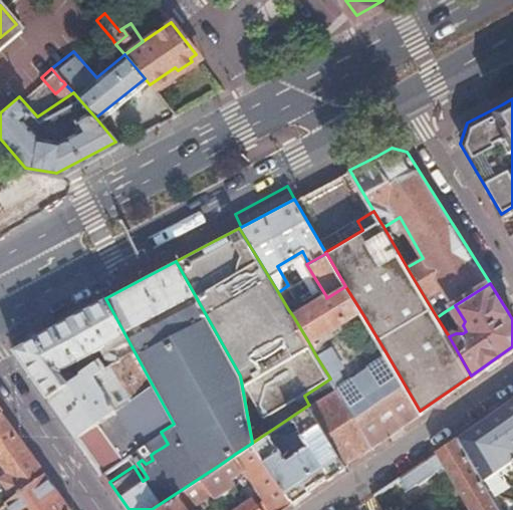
[(308,341),(360,310),(345,286),(326,298),(326,296),(293,316),(308,341)]
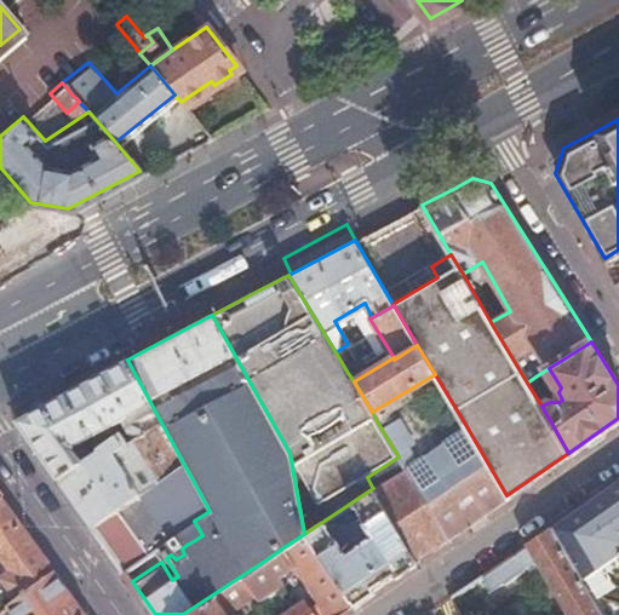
[(127,360),(74,388),(17,418),(92,524),(183,463),(127,360)]
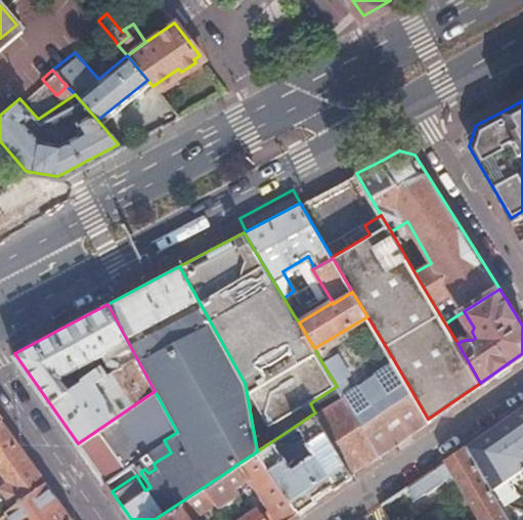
[(445,323),(458,343),(465,340),(452,318),(445,323)]
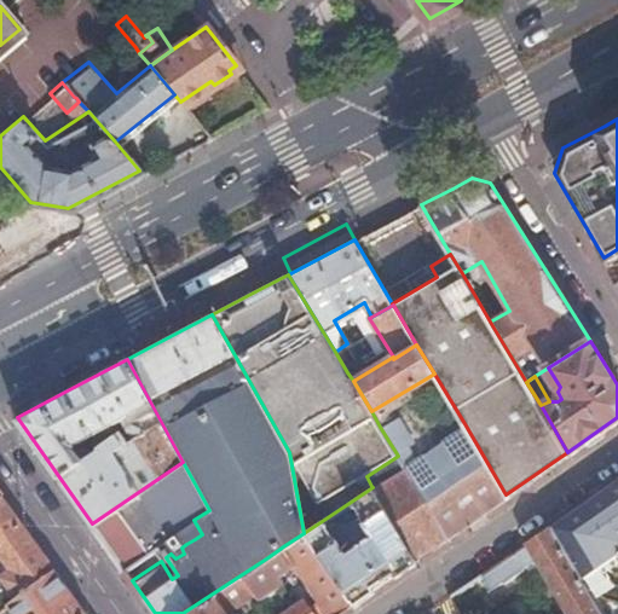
[(404,467),(446,537),(471,520),(506,494),(466,426),(416,458),(392,418),(380,427),(390,442),(398,456),(404,467)]
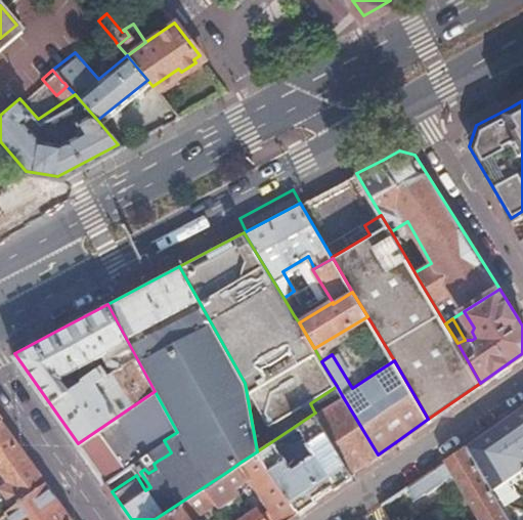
[(155,391),(78,443),(86,455),(103,480),(164,440),(177,432),(155,391)]
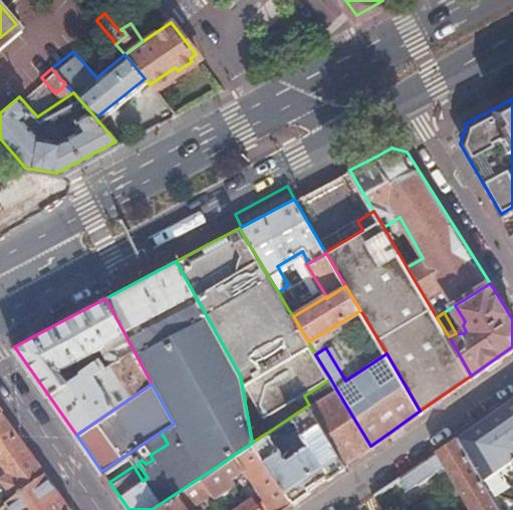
[(309,405),(344,464),(355,456),(370,446),(335,388),(327,393),(308,404),(309,405)]
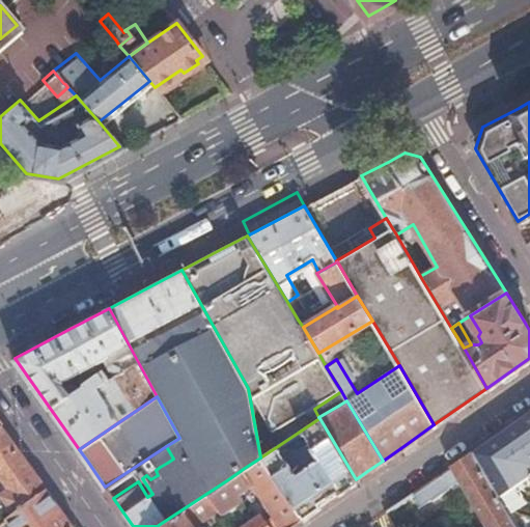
[(471,449),(517,526),(529,526),(529,408),(509,422),(471,449)]
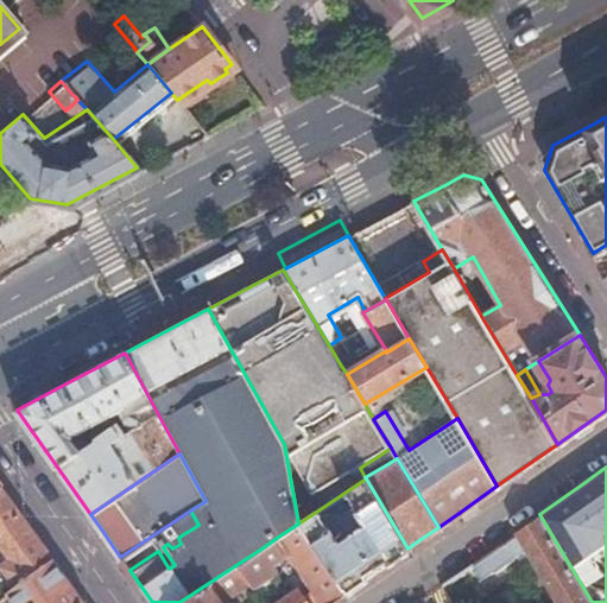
[(298,524),(345,591),(373,572),(408,548),(366,478),(345,493),(362,522),(335,540),(316,512),(298,524)]
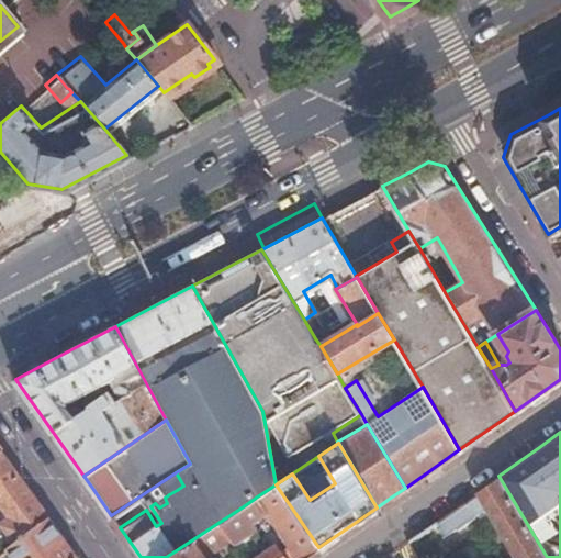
[(0,480),(15,469),(0,446),(0,480)]
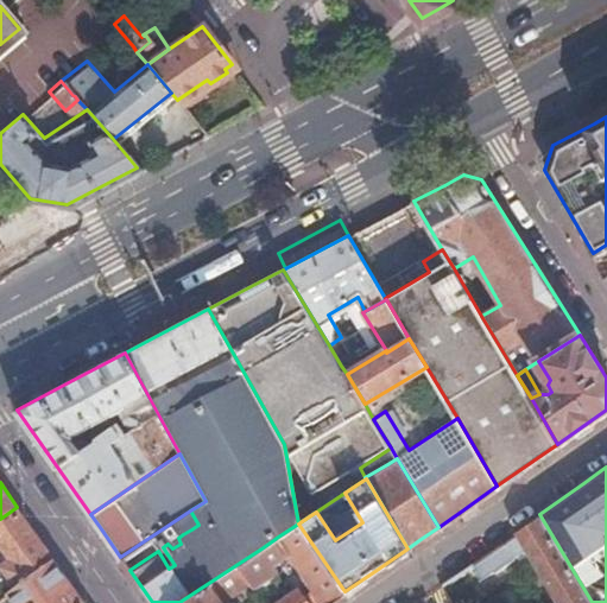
[(0,564),(16,586),(54,557),(33,529),(17,507),(0,519),(0,544),(8,556),(0,560),(0,564)]
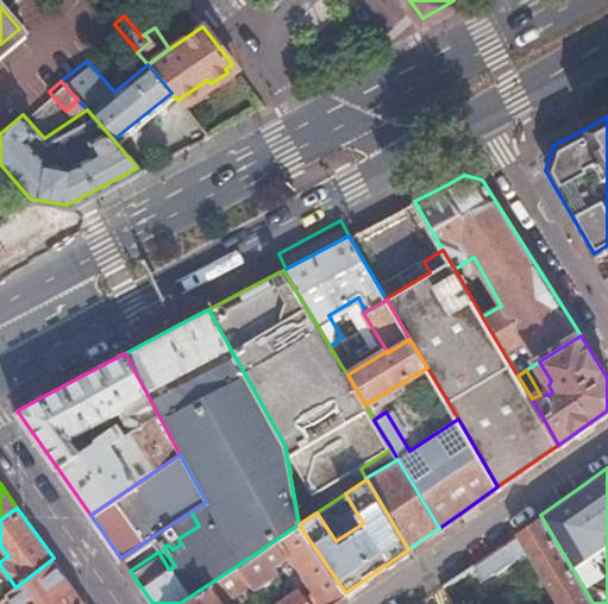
[(593,603),(540,515),(471,561),(481,576),(491,568),(496,570),(512,558),(512,553),(524,546),(558,603),(593,603)]
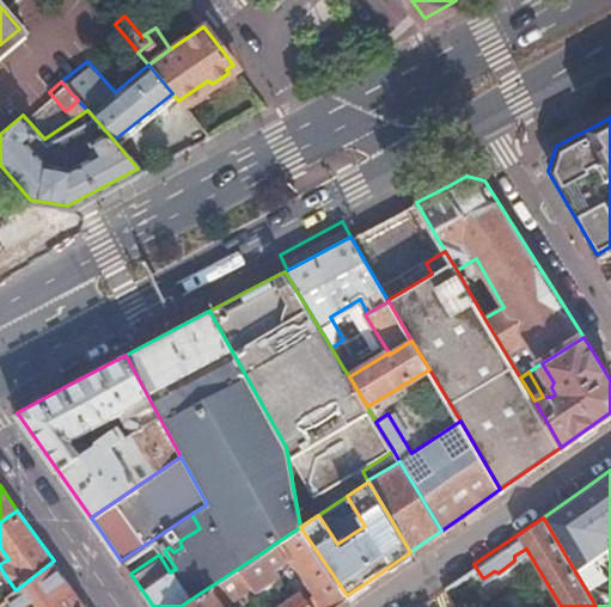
[(280,540),(324,606),(329,606),(347,595),(300,527),(280,540)]
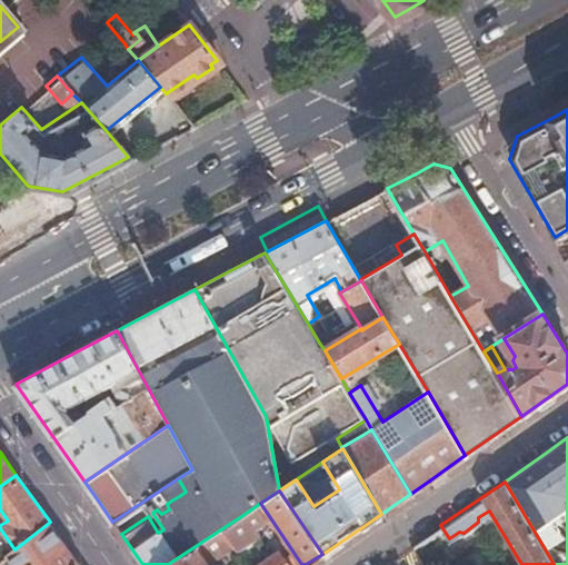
[(250,523),(245,514),(222,528),(233,544),(233,545),(256,532),(250,523)]
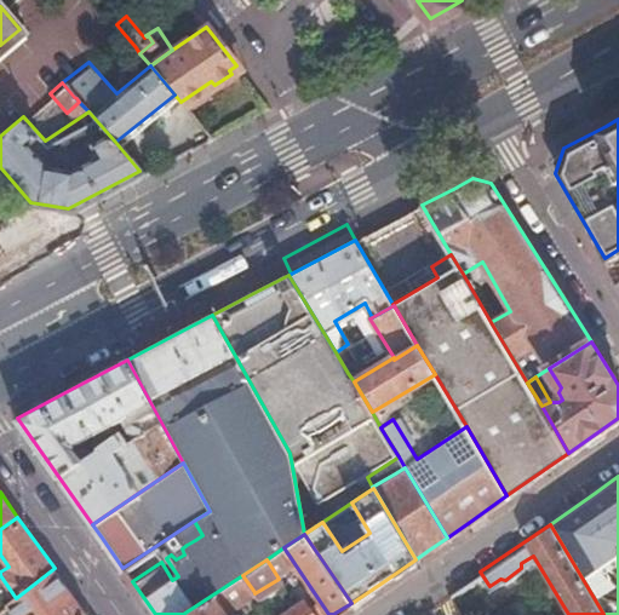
[(89,614),(79,602),(55,568),(16,598),(6,604),(13,614),(89,614)]
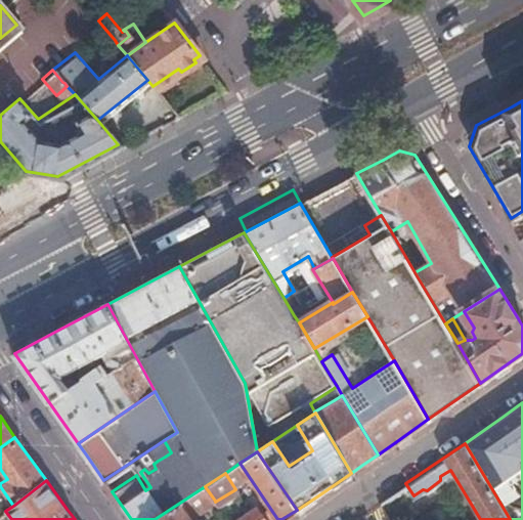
[(200,519),(199,519),(192,519),(190,517),(215,501),(205,486),(155,519),(200,519)]
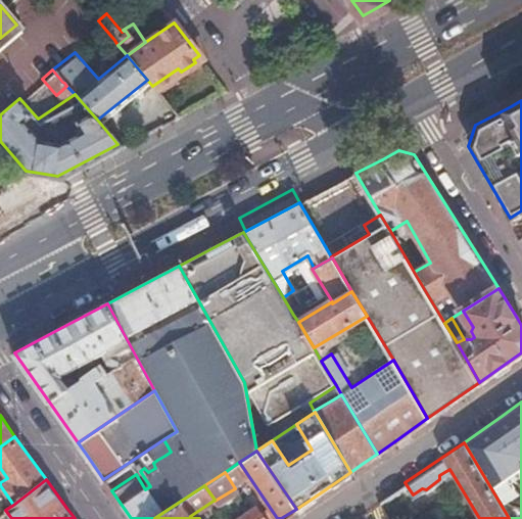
[(264,518),(255,506),(234,518),(264,518)]
